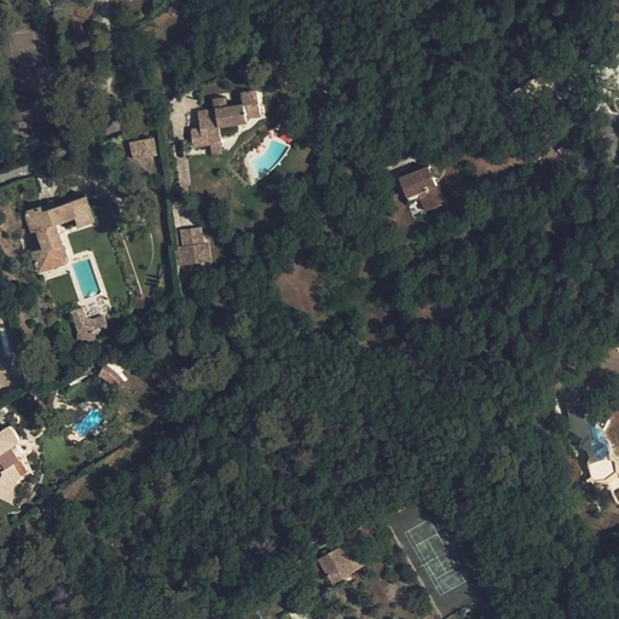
[(217,103),(217,109),(200,111),(202,128),(192,129),(195,146),(212,144),(221,142),(219,126),(247,121),(247,117),(260,115),(256,90),(243,92),(244,103),(229,106),(227,97),(220,98),(220,102),(217,103)]
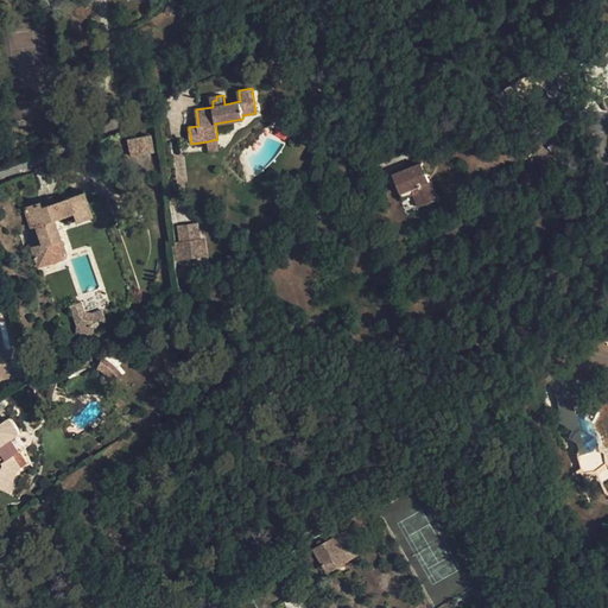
[(127,140),(130,156),(153,151),(151,135),(127,140)]
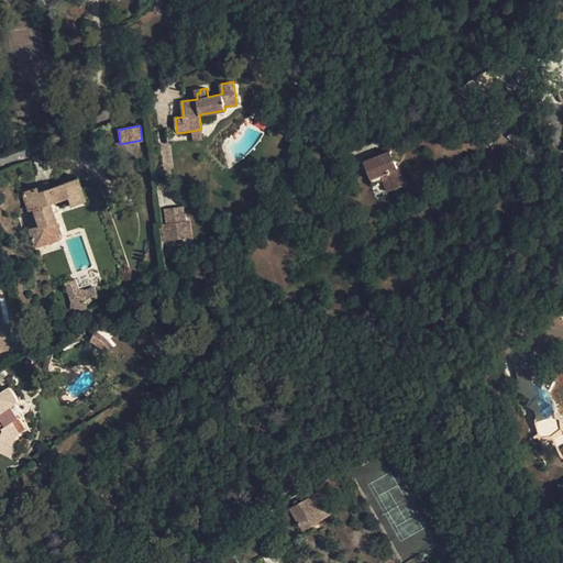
[(201,129),(192,131),(195,140),(202,139),(201,129)]
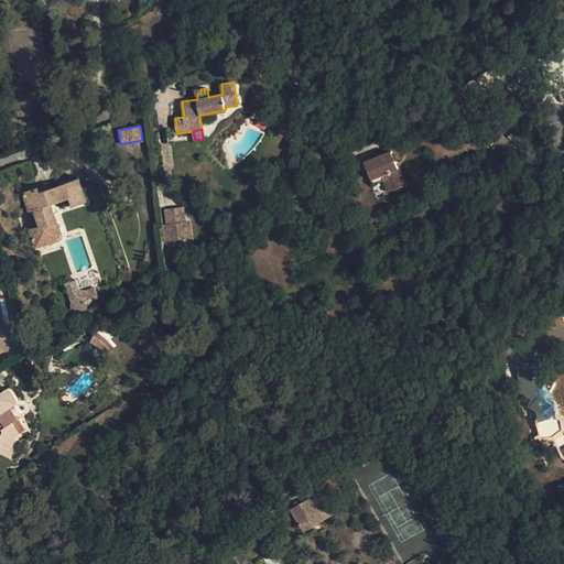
[(384,181),(389,192),(404,185),(389,151),(365,161),(372,180),(382,175),(384,181)]
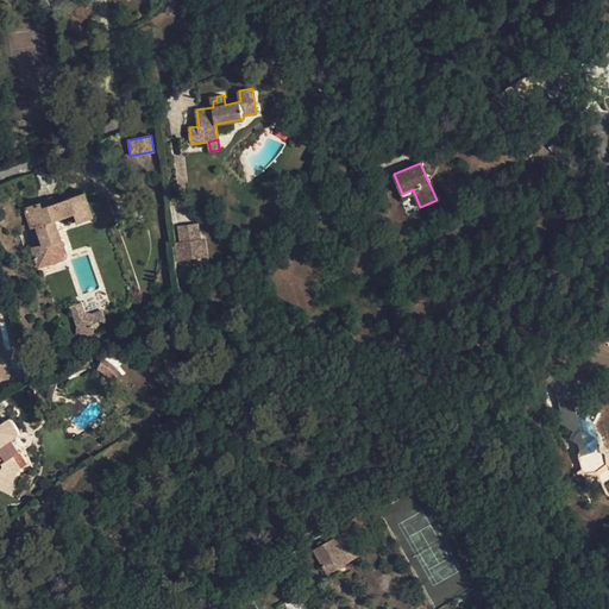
[(39,202),(23,207),(30,227),(35,225),(42,246),(62,239),(55,219),(74,212),(77,221),(94,217),(86,192),(42,207),(39,202)]
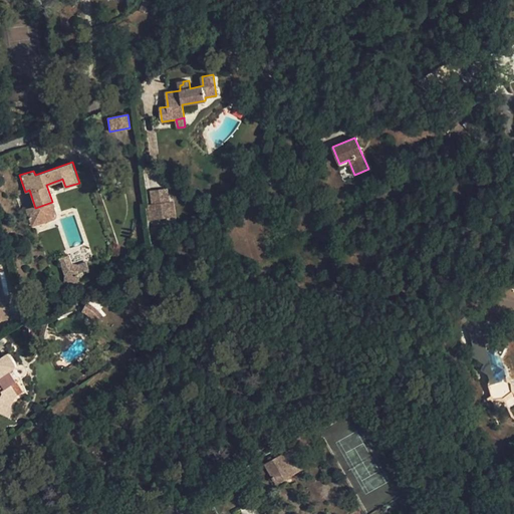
[(153,204),(147,206),(144,206),(146,220),(156,218),(153,204)]
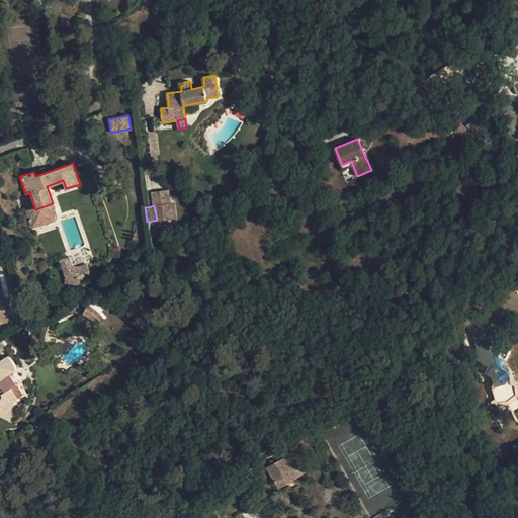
[(70,257),(60,261),(65,277),(77,279),(91,274),(87,264),(80,266),(73,265),(70,257)]
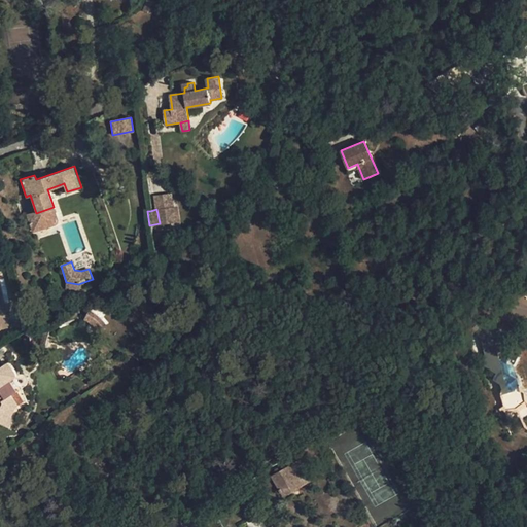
[(88,316),(92,321),(100,315),(95,310),(88,316)]
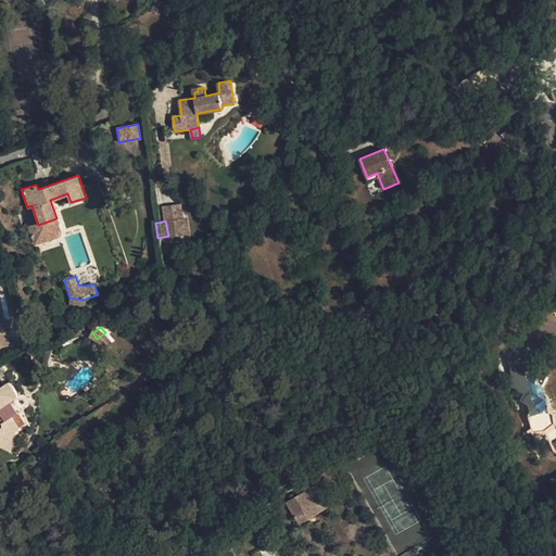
[(105,332),(97,339),(105,348),(113,341),(105,332)]
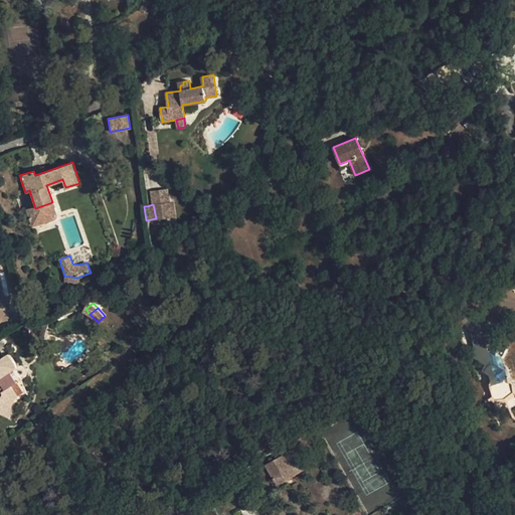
[(484,337),(480,325),(472,316),(463,324),(468,330),(473,346),(471,357),(485,364),(482,370),(489,374),(491,379),(489,383),(493,399),(505,397),(514,389),(514,387),(513,383),(509,377),(507,375),(505,369),(499,365),(496,354),(502,357),(506,349),(500,342),(490,337),(484,337)]
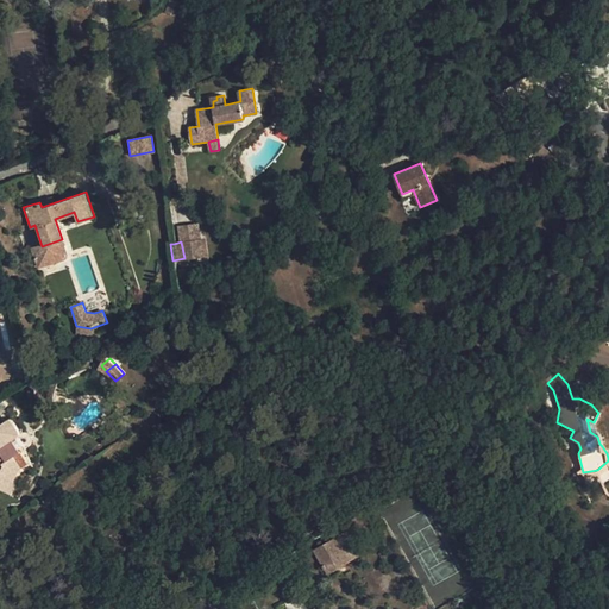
[(20,434),(10,418),(0,422),(0,488),(12,495),(13,485),(14,479),(16,476),(18,471),(22,468),(13,456),(5,462),(0,454),(0,446),(6,444),(20,434)]
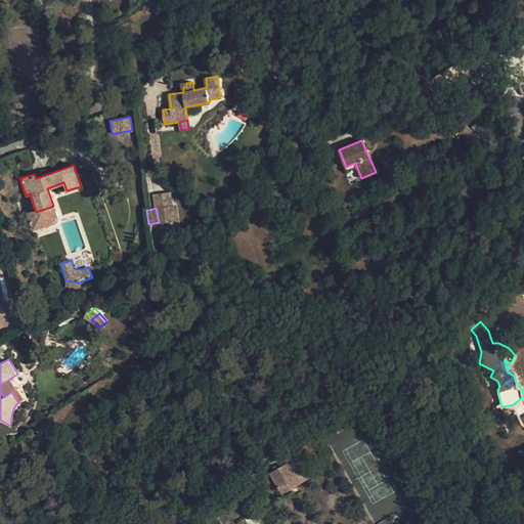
[(11,392),(5,382),(0,384),(0,391),(4,397),(11,392)]
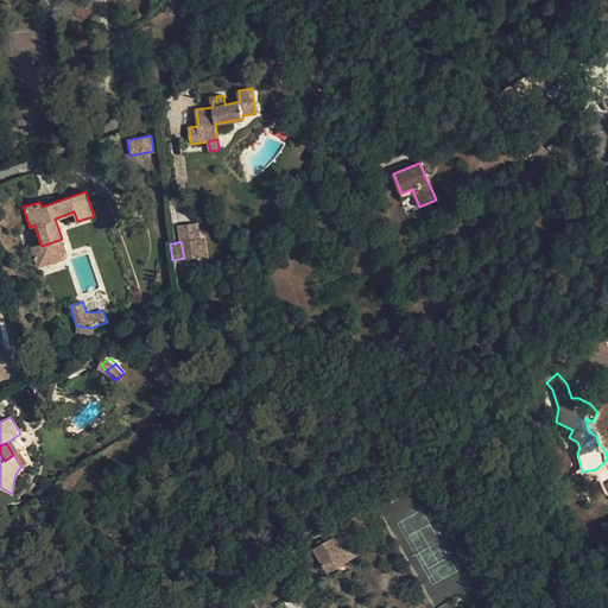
[(607,467),(607,460),(596,469),(599,475),(607,467)]
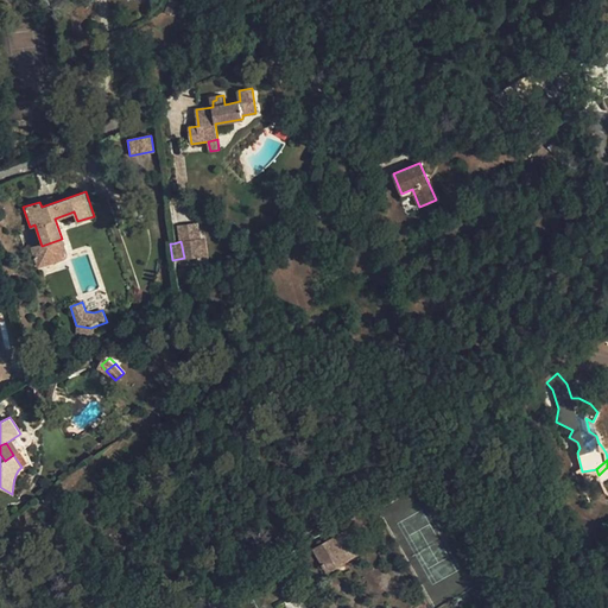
[(346,531),(339,534),(352,558),(359,553),(346,531)]
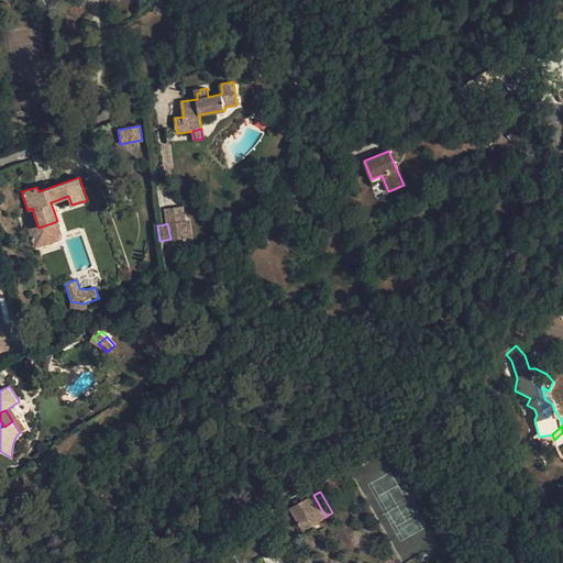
[(290,509),(302,530),(326,517),(313,495),(290,509)]
